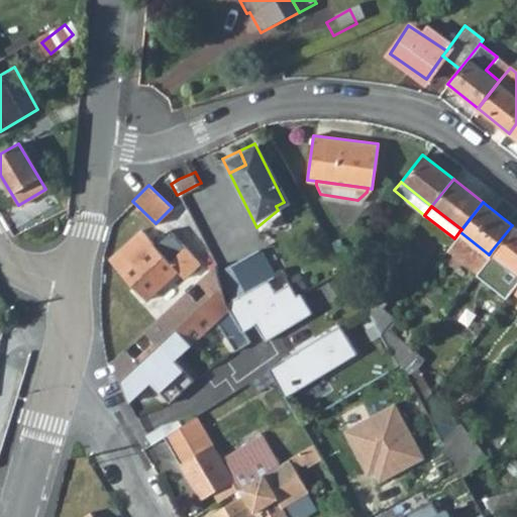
[(491,251),(516,272),(516,228),(512,225),(491,251)]
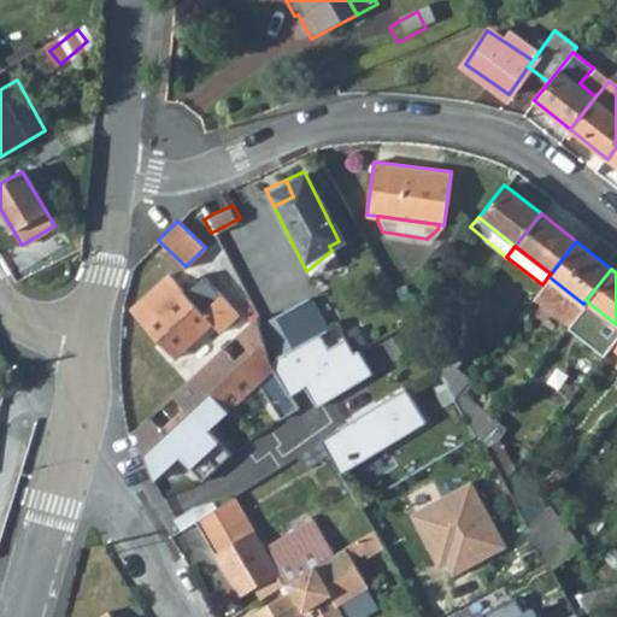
[(128,311),(175,360),(211,328),(218,335),(236,318),(218,299),(212,305),(203,313),(183,294),(166,276),(128,311)]
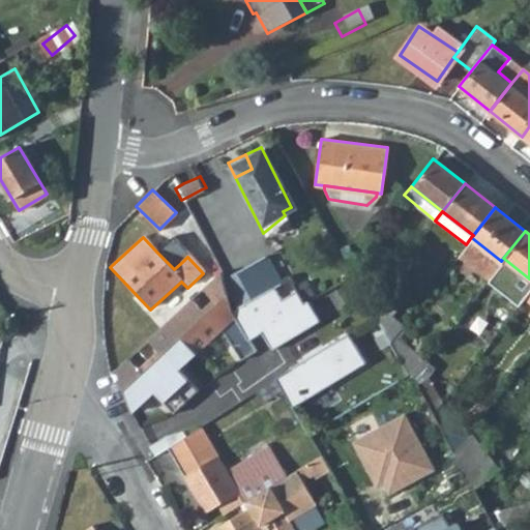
[(487,280),(501,261),(471,237),(466,244),(457,256),(487,280)]
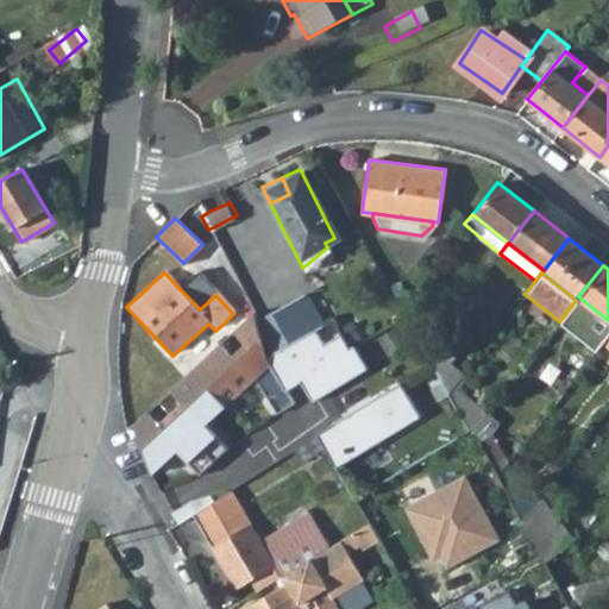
[(181,290),(200,309),(209,301),(190,282),(181,290)]
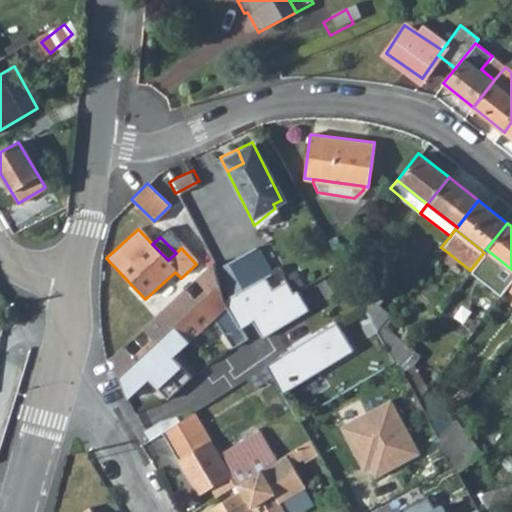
[(267,274),(251,249),(223,266),(239,292),(267,274)]
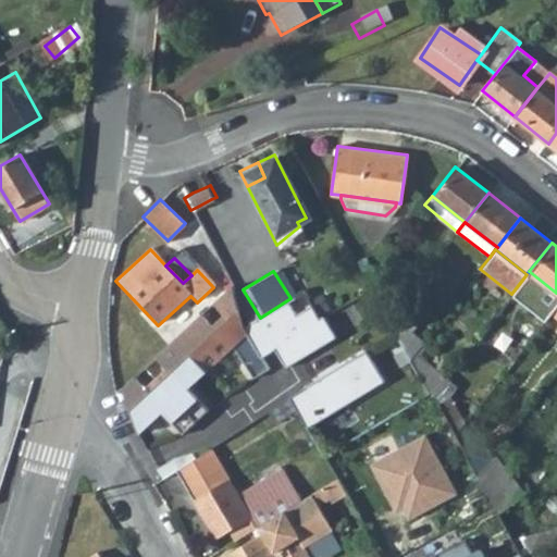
[(511,294),(545,320),(553,311),(556,304),(556,293),(529,271),(527,274),(511,294)]
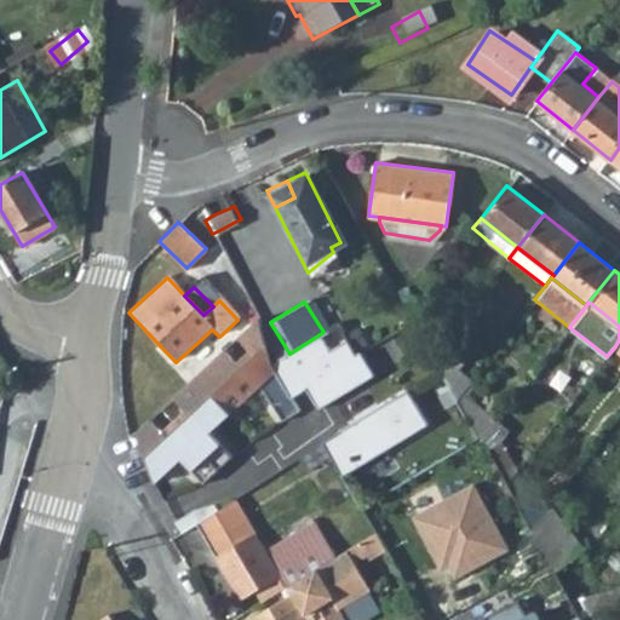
[(290,401),(274,373),(271,369),(271,368),(270,363),(254,320),(233,340),(245,355),(231,367),(219,354),(194,378),(228,414),(257,389),(263,395),(280,424),(297,413),(290,401)]
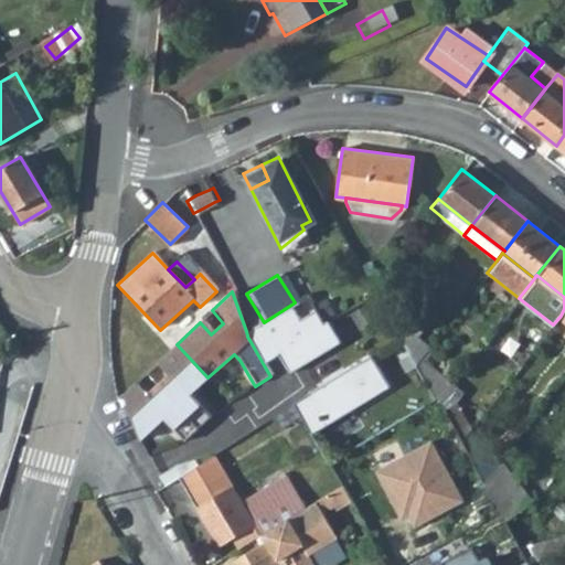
[(264,365),(277,356),(288,375),(336,347),(322,326),(319,329),(312,317),(306,304),(247,336),(247,337),(249,340),(264,365)]
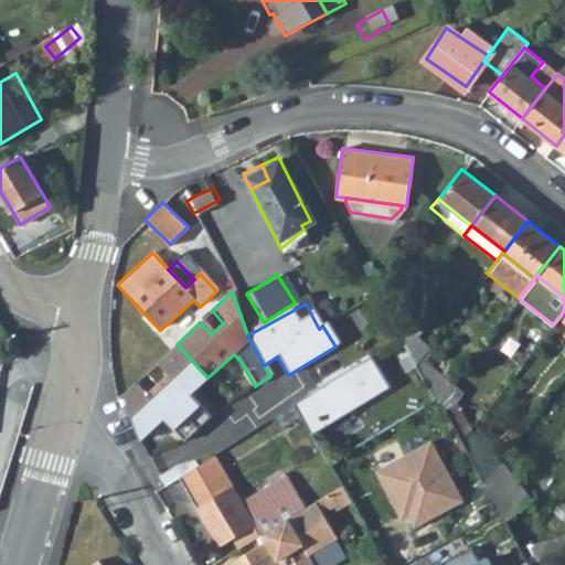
[(420,356),(427,348),(405,309),(391,328),(413,366),(420,356)]
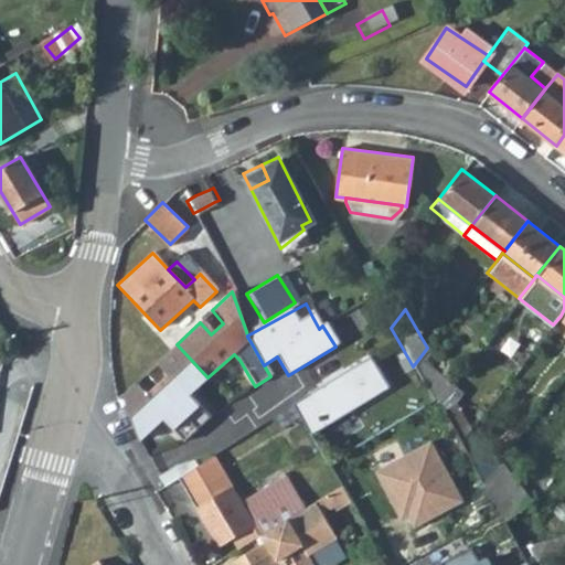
[(177,344),(157,362),(169,374),(156,386),(196,429),(210,417),(189,395),(208,377),(177,344)]
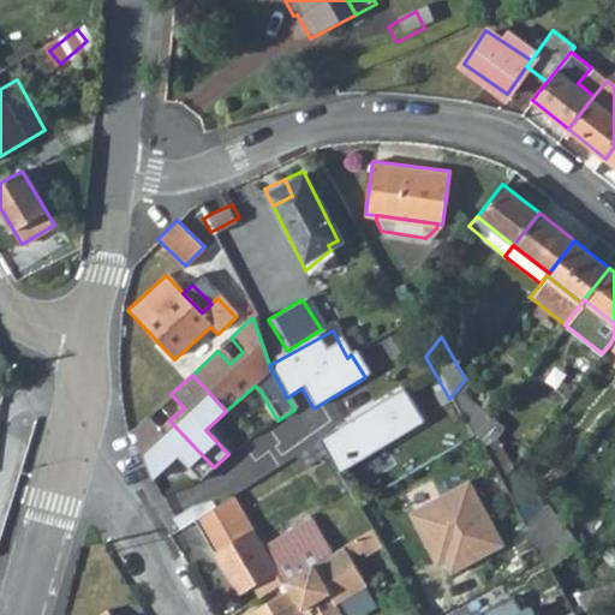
[(476,439),(493,417),(458,388),(449,399),(460,419),(470,436),(473,441),(476,439)]
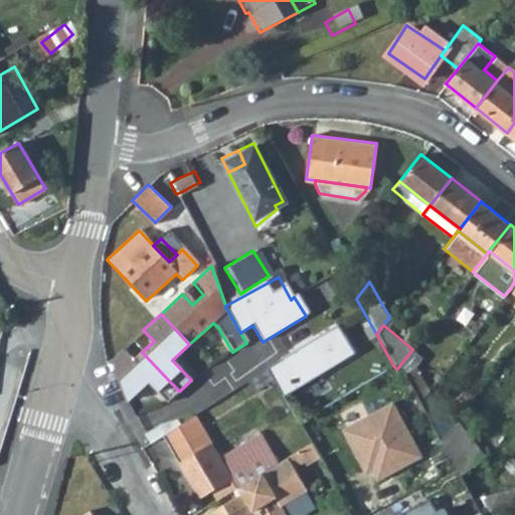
[(279,361),(265,369),(282,397),(353,355),(336,326),(279,360),(279,361)]
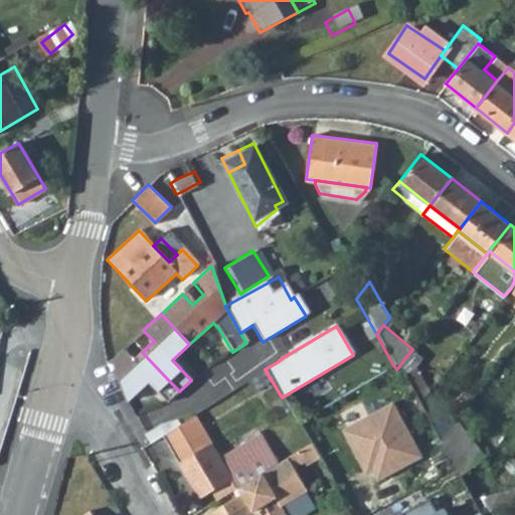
[(398,367),(418,404),(431,390),(414,364),(421,356),(412,349),(398,367)]
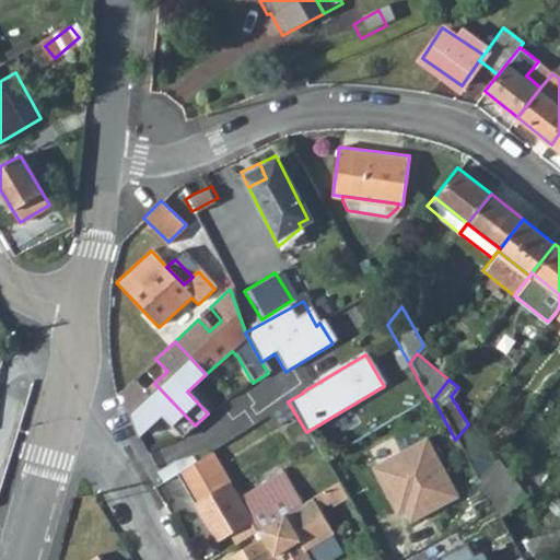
[(131,381),(123,391),(129,405),(141,435),(161,416),(182,439),(195,426),(154,383),(142,394),(131,381)]
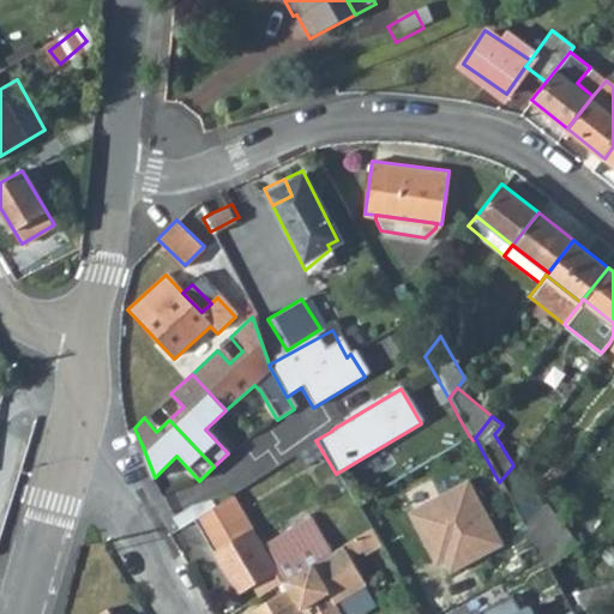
[(294,455),(302,469),(320,458),(312,443),(294,455)]
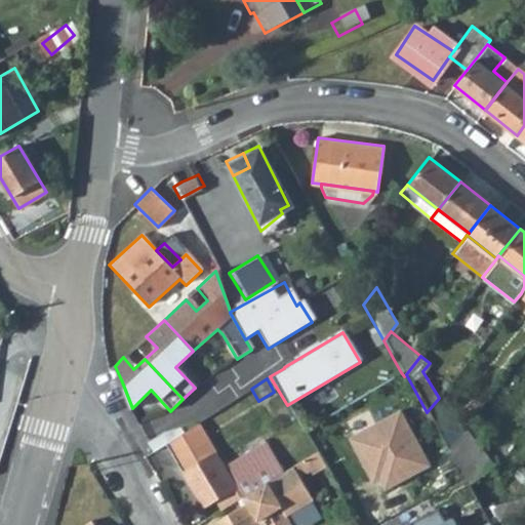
[(398,412),(348,440),(369,480),(374,476),(382,491),(428,467),(398,412)]
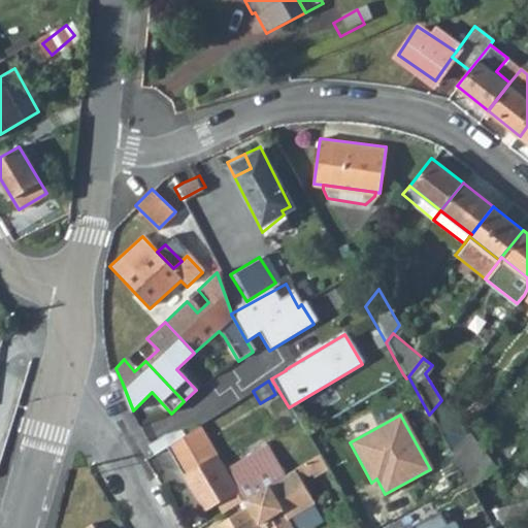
[(166,447),(205,512),(219,504),(223,512),(242,501),(277,481),(267,465),(235,484),(224,466),(199,425),(166,447)]
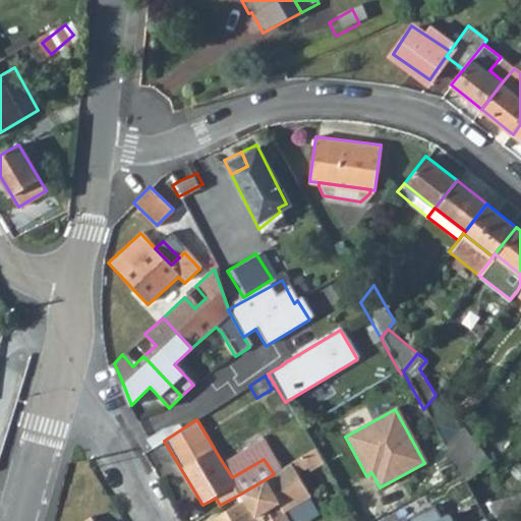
[(221,460),(232,477),(264,459),(265,459),(254,442),(221,460)]
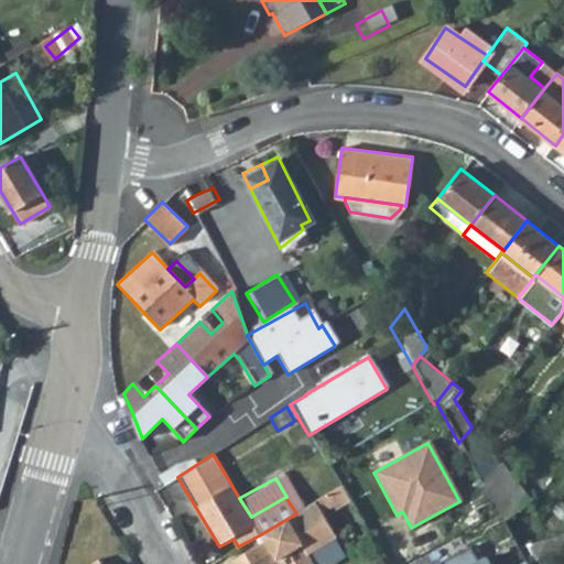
[(328,509),(354,499),(348,484),(322,494),(328,509)]
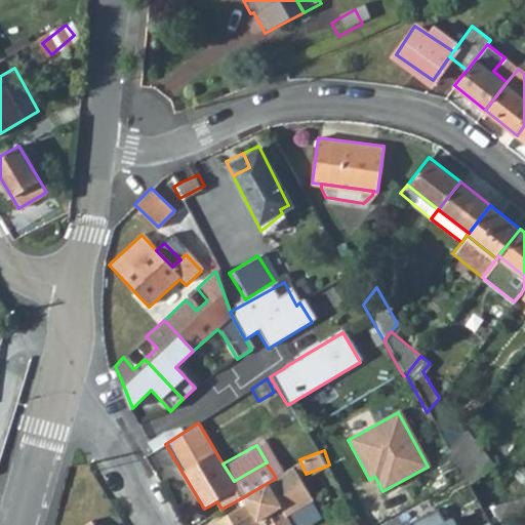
[(312,499),(294,468),(276,478),(241,498),(243,503),(212,522),(213,524),(264,524),(280,515),(282,518),(312,499)]
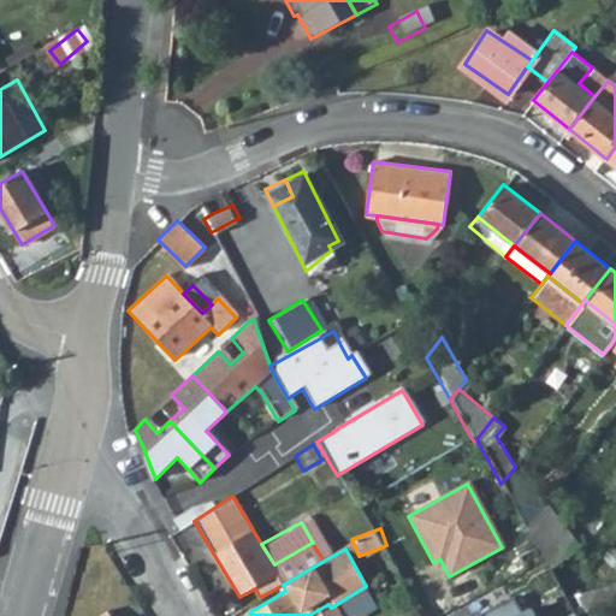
[(519,593),(487,611),(489,615),(542,615),(535,604),(528,608),(519,593)]
